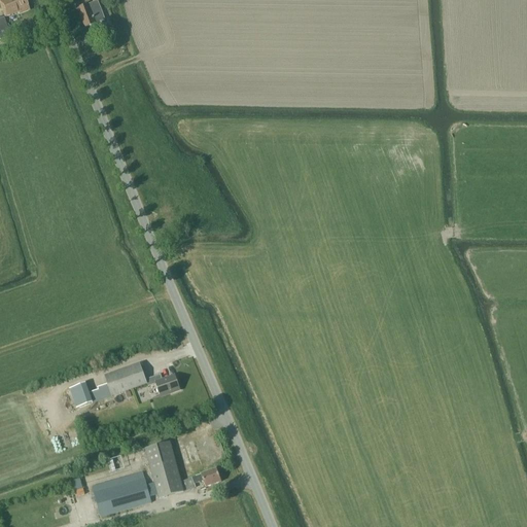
[(19,15),(30,11),(28,5),(25,0),(0,0),(0,5),(4,18),(18,12),(19,15)]
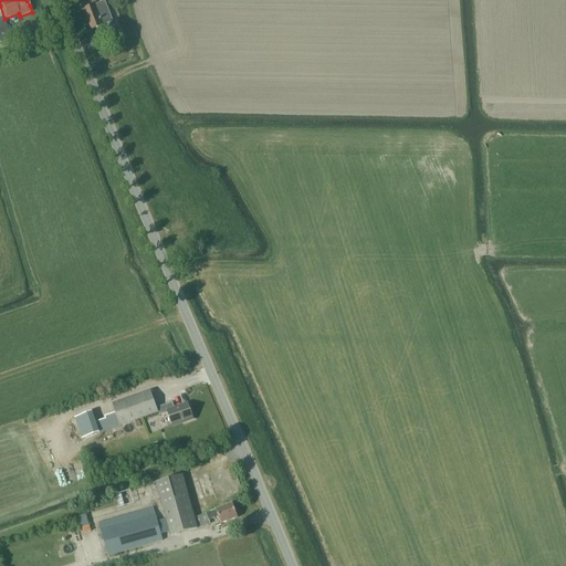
[(88,24),(91,30),(112,22),(104,1),(80,10),(85,25),(88,24)]
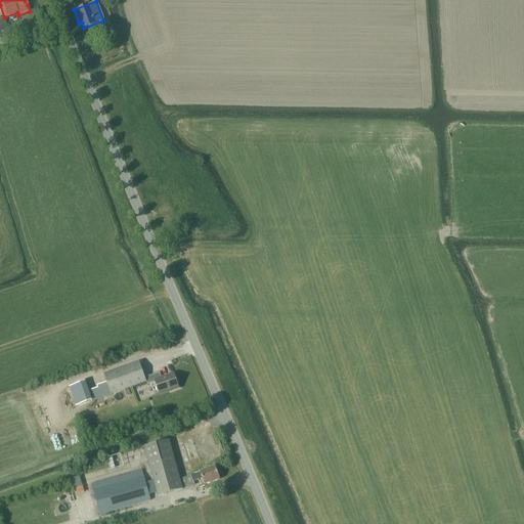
[(0,40),(10,37),(3,17),(0,18),(0,40)]
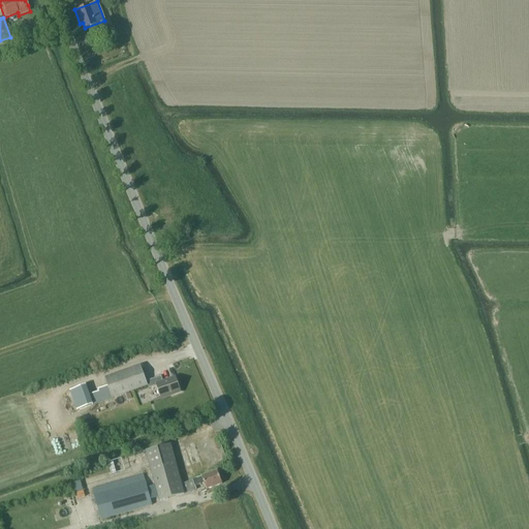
[(146,381),(141,366),(104,378),(107,387),(93,393),(89,395),(87,384),(69,392),(76,410),(148,385),(149,389),(156,385),(161,400),(182,394),(176,376),(162,381),(161,376),(146,381)]
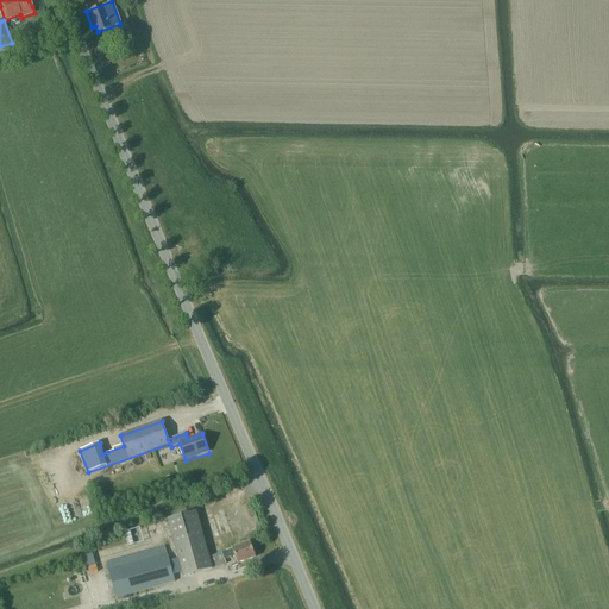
[(209,558),(203,538),(196,512),(168,520),(179,558),(169,560),(167,553),(108,570),(117,597),(175,581),(173,573),(182,571),(183,576),(212,569),(226,564),(225,559),(236,556),(238,564),(256,557),(250,542),(232,548),(209,558)]
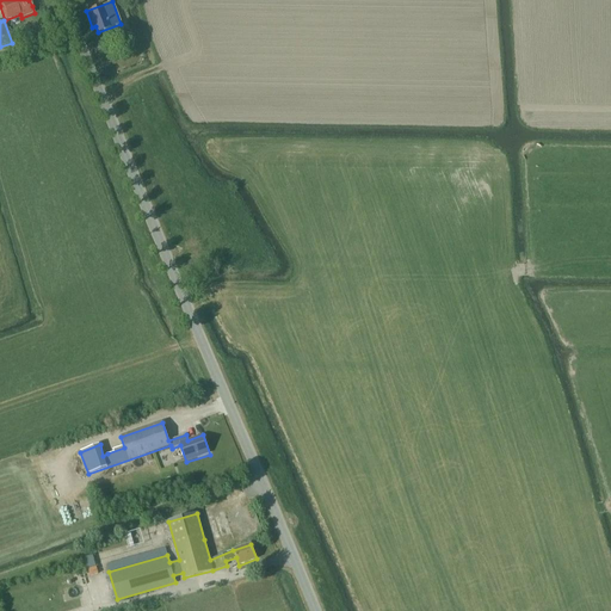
[(255,519),(242,520),(244,538),(257,537),(255,519)]
